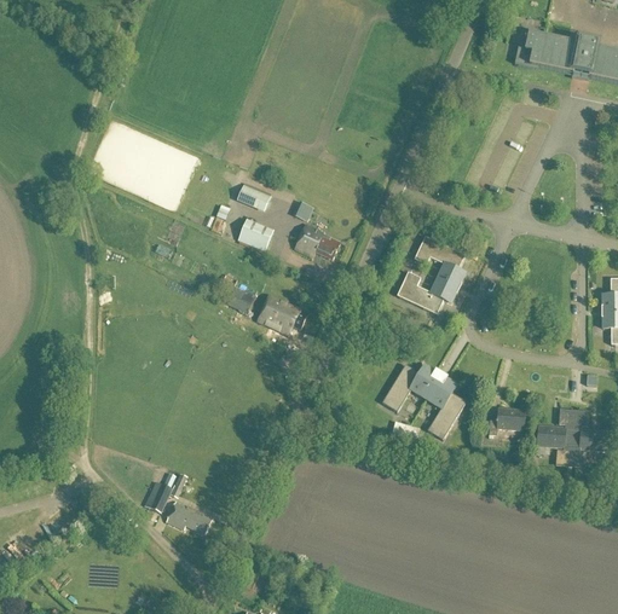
[(617,82),(617,51),(596,47),(598,44),(579,40),(578,42),(529,33),(526,45),(519,44),(518,48),(514,64),(538,69),(539,67),(617,82)]
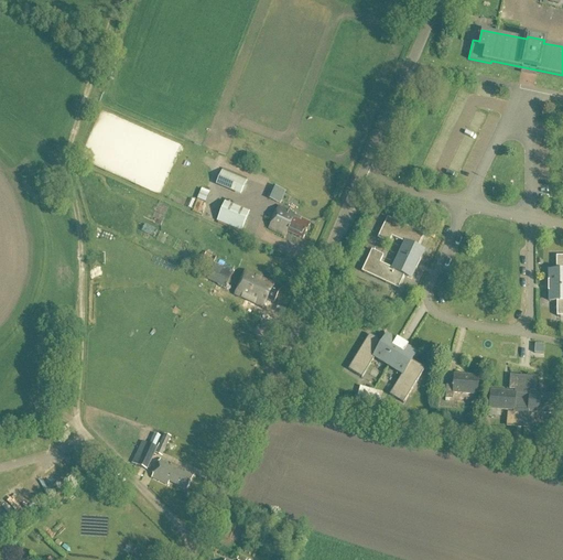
[(246,178),(220,167),(214,182),(239,193),(246,178)]
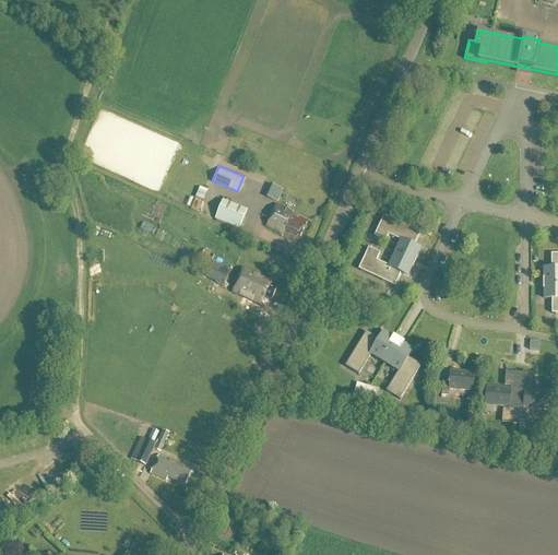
[(270,180),(264,192),(277,198),(282,185),(270,180)]
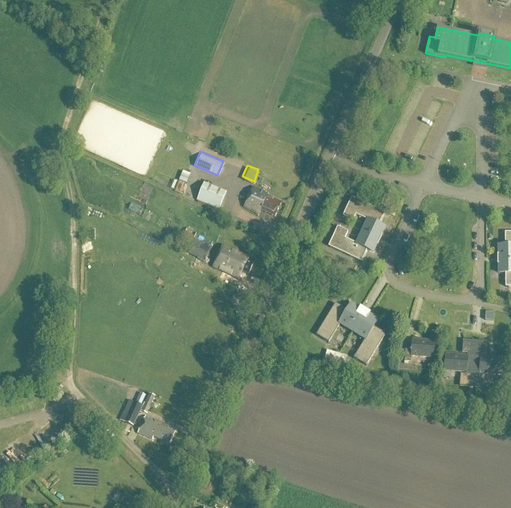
[(181,168),(178,178),(186,181),(189,172),(181,168)]
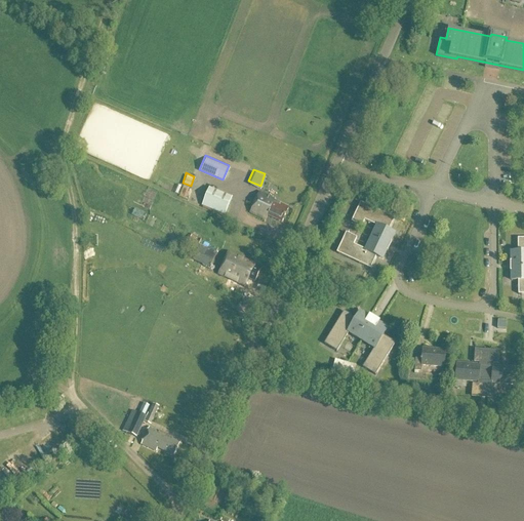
[(231,195),(208,185),(201,202),(224,212),(231,195)]
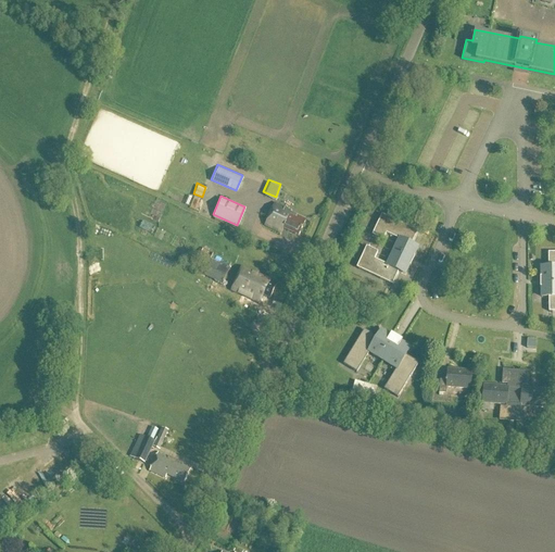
[(297,231),(304,217),(291,212),(292,210),(273,201),(263,222),(279,229),(281,225),(297,231)]
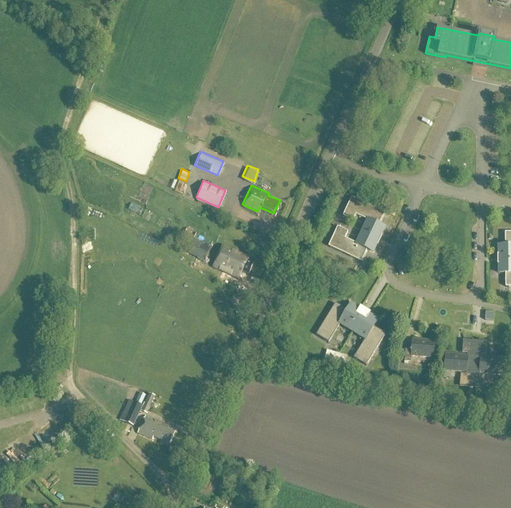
[(366,218),(361,229),(379,238),(381,233),(380,233),(384,225),(378,222),(383,210),(350,194),(341,214),(352,218),(355,212),(366,218)]
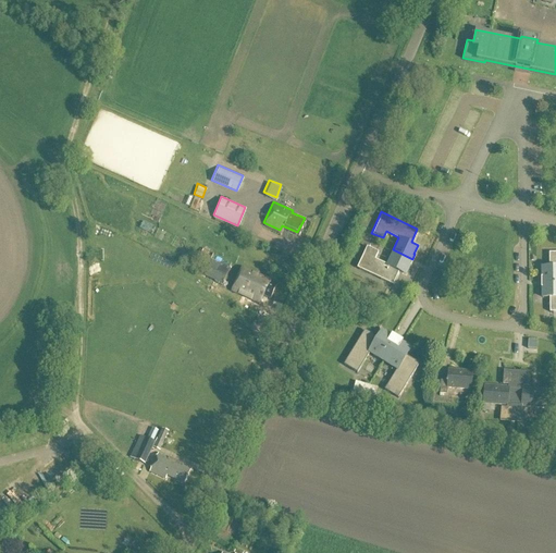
[(356,266),(392,282),(398,269),(405,272),(409,263),(410,265),(412,259),(393,249),(386,262),(373,257),(378,249),(371,246),(366,244),(356,266)]
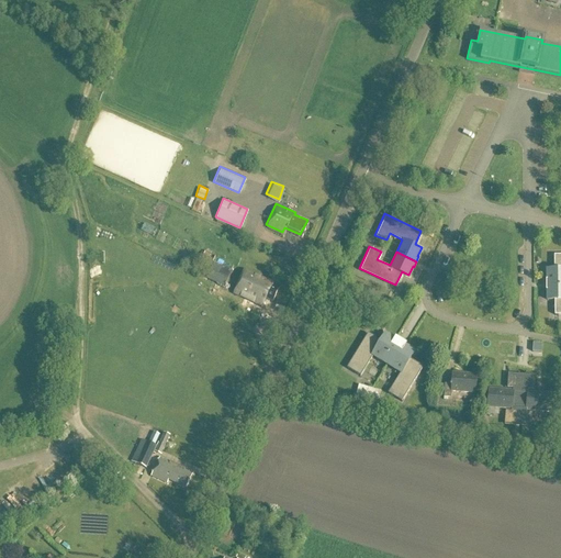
[(545,282),(560,281),(560,252),(553,253),(553,267),(546,267),(546,277),(545,277),(545,282)]
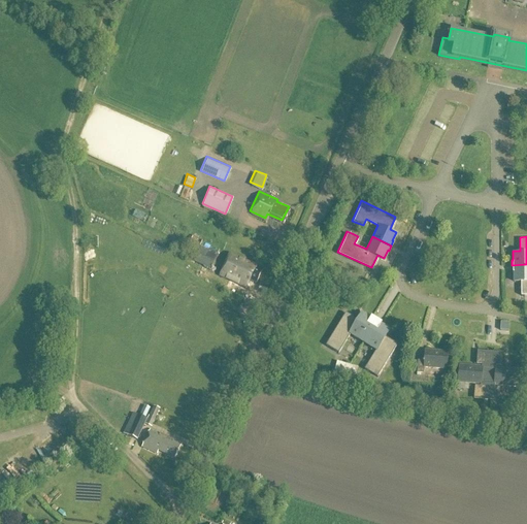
[(194,260),(211,267),(219,252),(201,243),(194,260)]
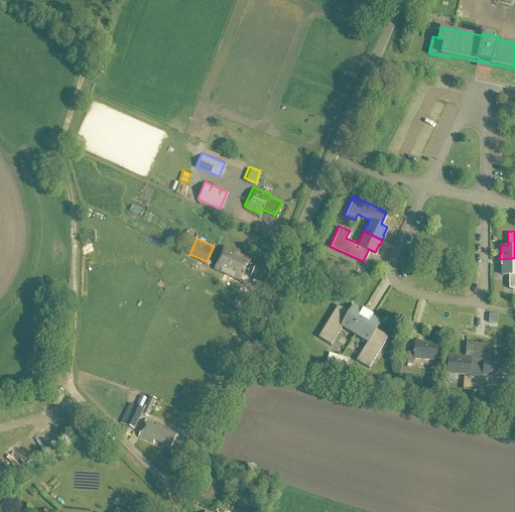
[(249,274),(256,259),(223,244),(213,266),(240,278),(243,271),(249,274)]
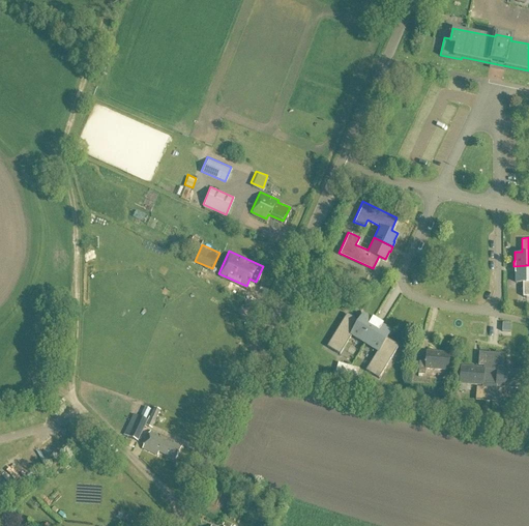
[(528,265),(513,266),(513,271),(515,271),(515,280),(522,280),(522,294),(528,293),(528,265)]
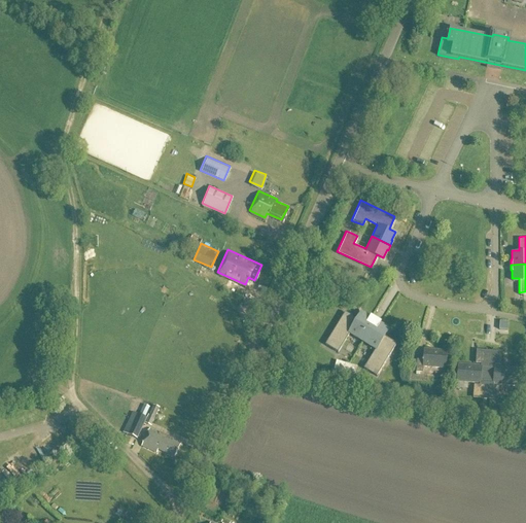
[(352,276),(349,282),(356,285),(359,279),(352,276)]
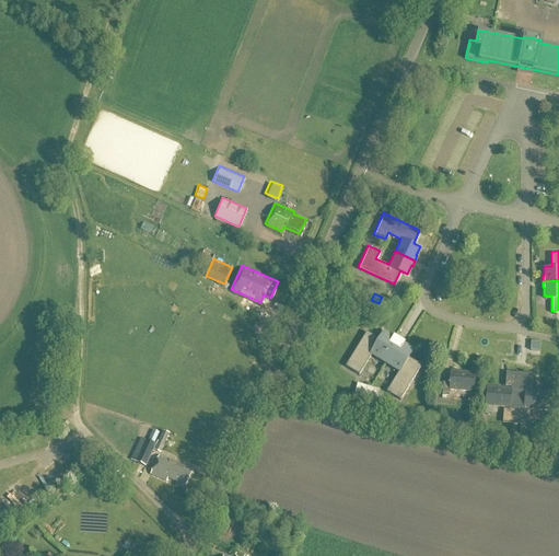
[(372,352),(386,361),(399,338),(395,336),(394,337),(384,331),(380,338),(367,329),(346,365),(359,373),(372,352)]
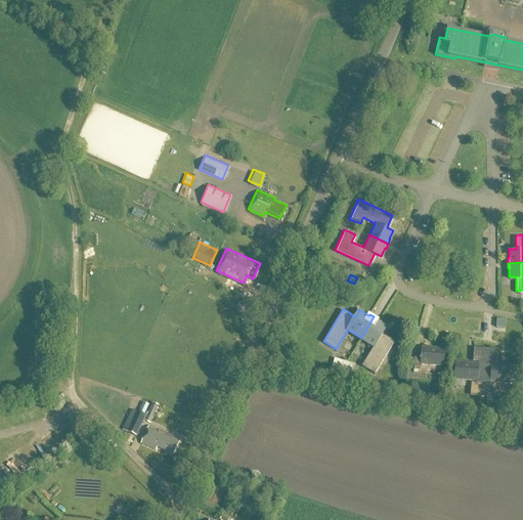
[(374,316),(361,338),(374,345),(361,364),(375,373),(394,340),(382,333),(387,326),(378,320),(378,319),(374,316)]
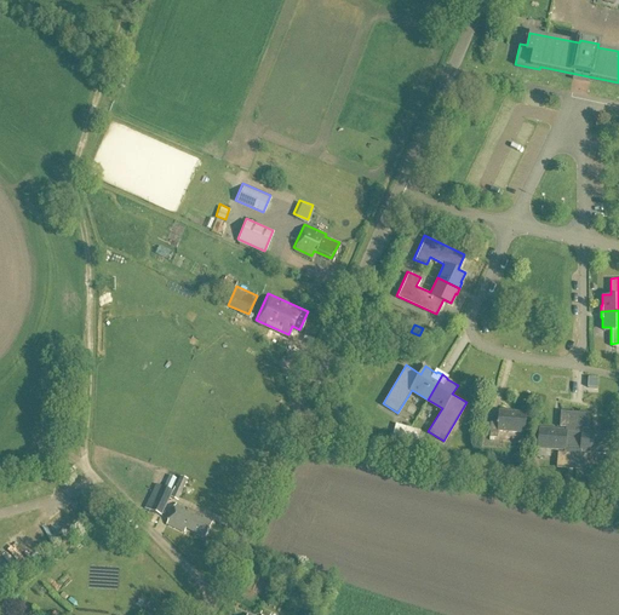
[(588,374),(586,385),(596,385),(597,375),(588,374)]
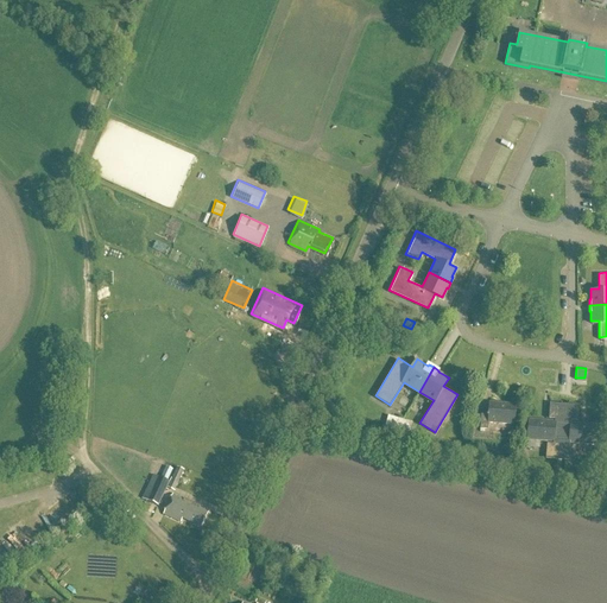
[(516,421),(517,402),(489,400),(488,412),(480,412),(479,426),(488,427),(488,419),(516,421)]
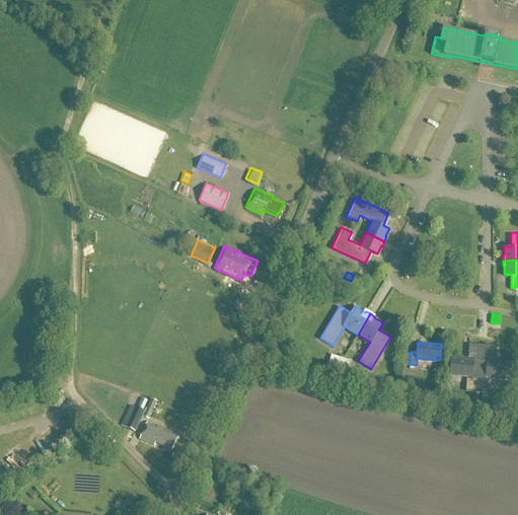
[(477,390),(482,345),(469,344),(468,356),(473,356),(473,359),(451,357),(450,373),(471,375),(471,378),(466,378),(466,389),(477,390)]
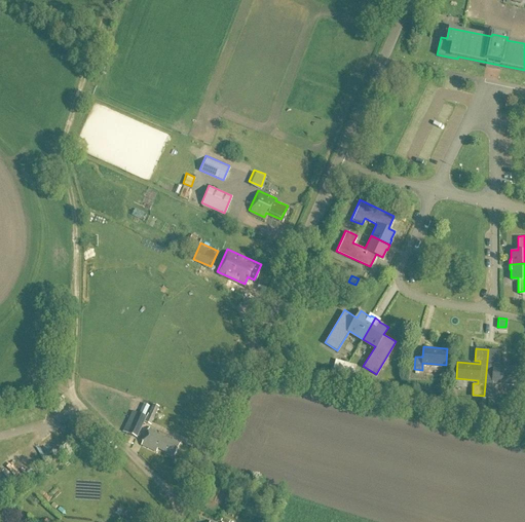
[(492,381),(515,383),(516,366),(493,365),(494,362),(499,362),(499,350),(488,349),(484,396),(496,397),(497,385),(492,384),(492,381)]
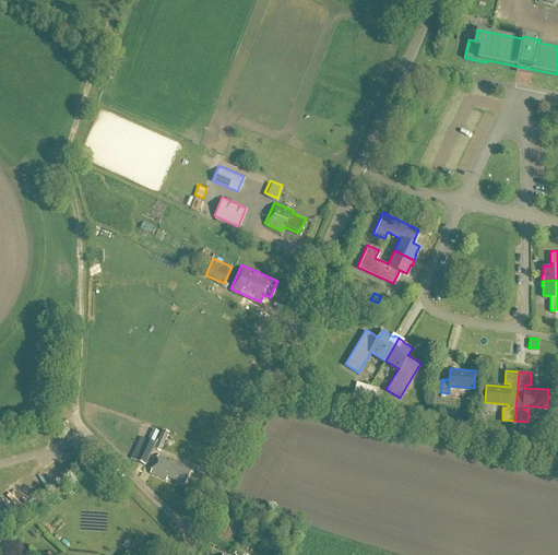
[(353,389),(376,397),(378,387),(356,380),(353,389)]
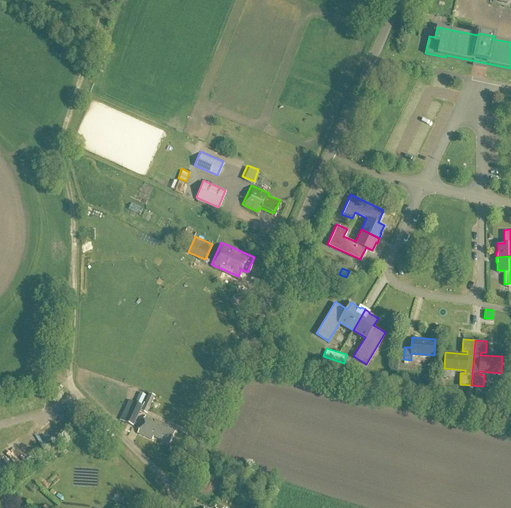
[(148,391),(142,402),(149,406),(154,394),(148,391)]
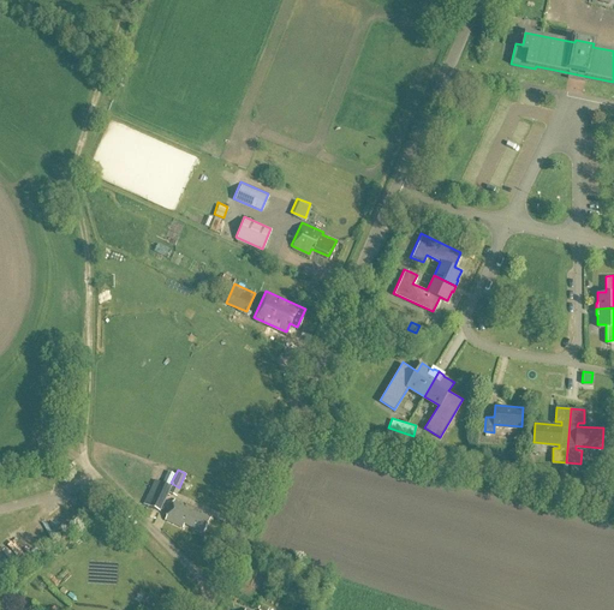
[(159,509),(170,485),(155,479),(144,503),(159,509)]
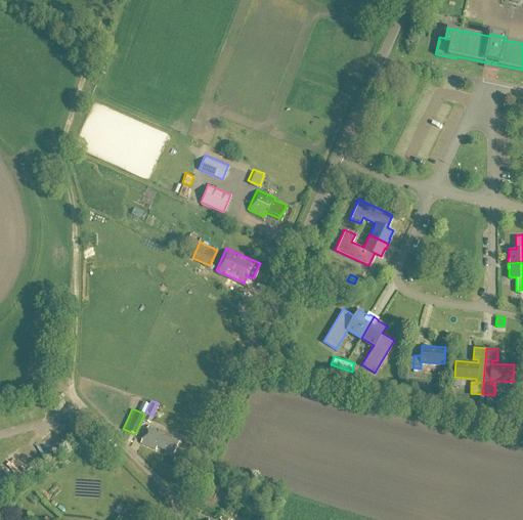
[(174,452),(180,439),(148,424),(140,440),(151,445),(153,442),(174,452)]
